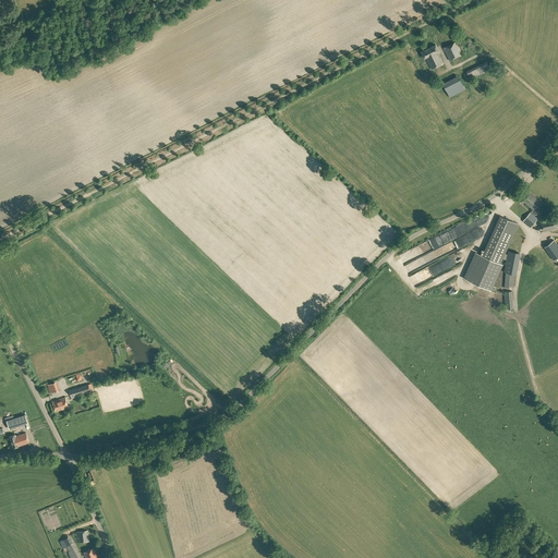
[(449,60),(462,53),(456,41),(444,48),(449,60)]
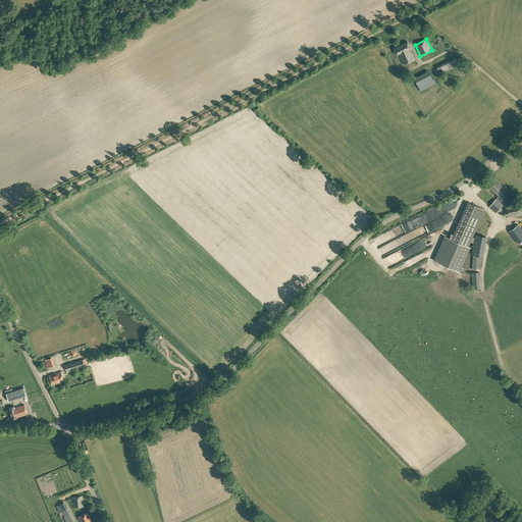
[(415,59),(410,48),(411,48),(408,42),(394,49),(397,55),(399,54),(404,64),(415,59)]
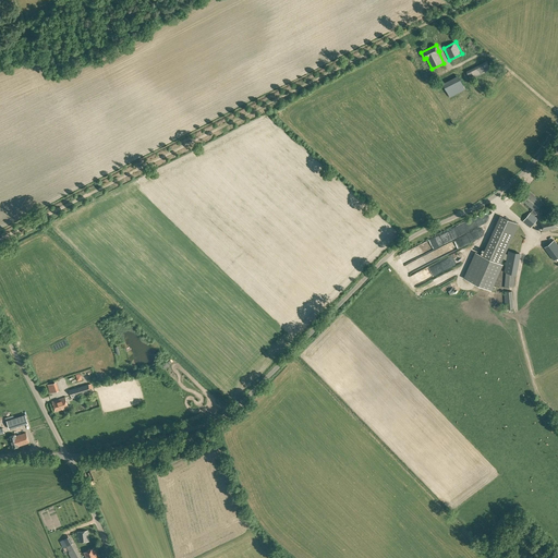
[(490,70),(486,61),(466,71),(471,80),(490,70)]
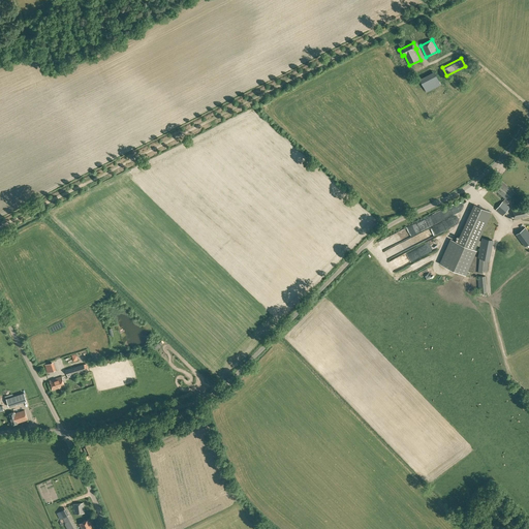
[(426,92),(441,85),(434,71),(419,79),(426,92)]
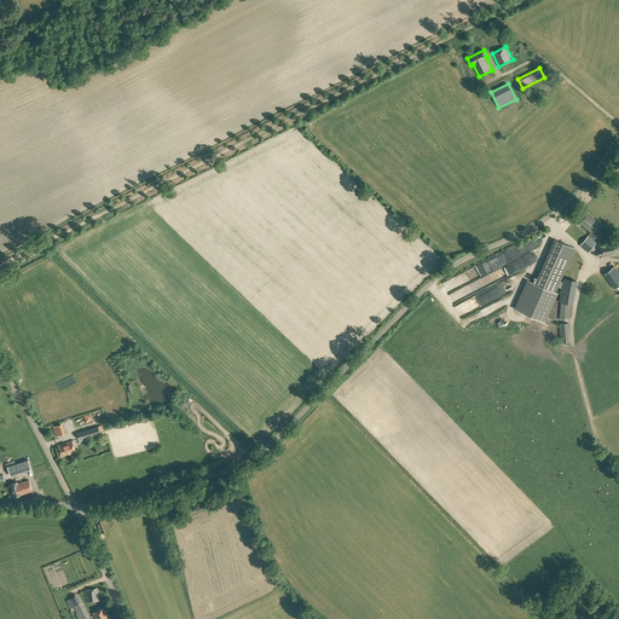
[(584,209),(576,219),(591,232),(589,236),(588,236),(580,246),(589,252),(596,243),(593,239),(596,236),(594,235),(602,225),(584,209)]
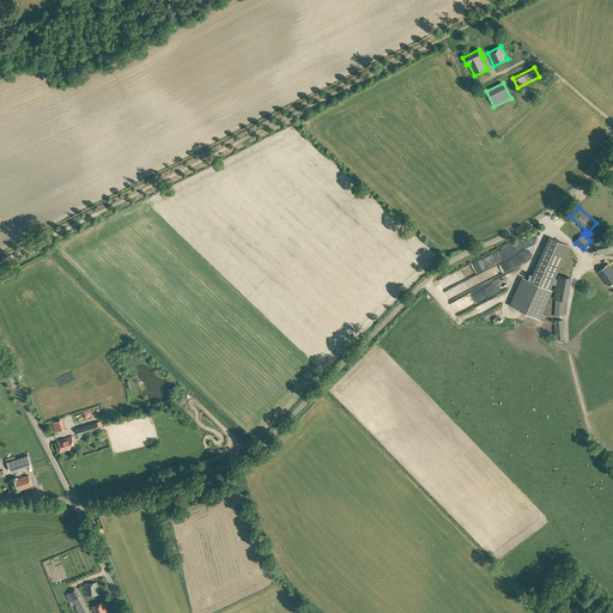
[(552,290),(548,289),(568,246),(550,237),(530,280),(523,277),(510,305),(539,319),(552,290)]
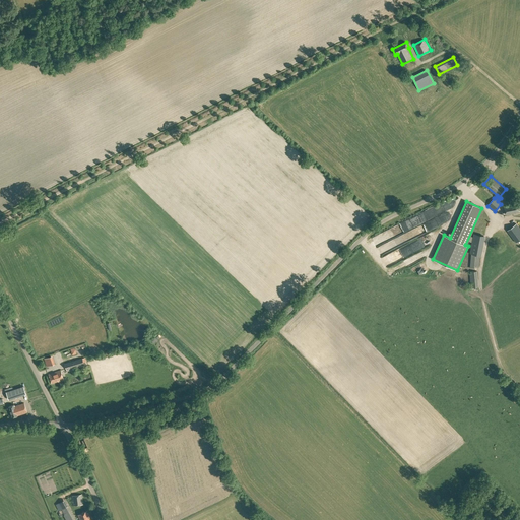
[(506,216),(519,212),(518,202),(503,205),(506,216)]
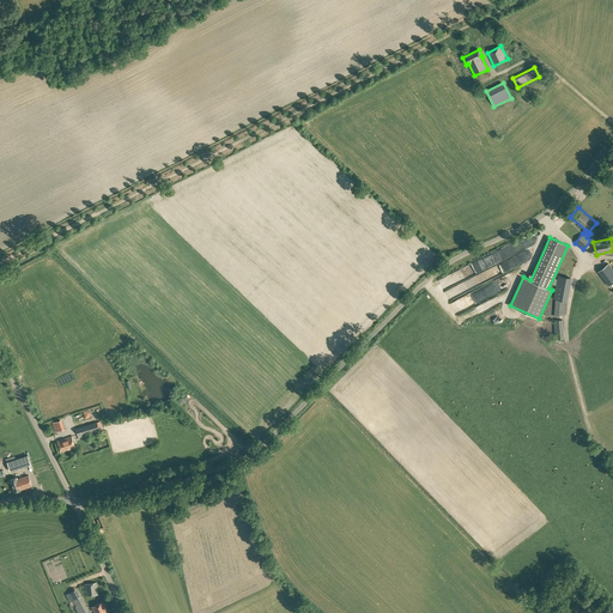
[(612,283),(612,269),(608,263),(598,272),(608,286),(612,283)]
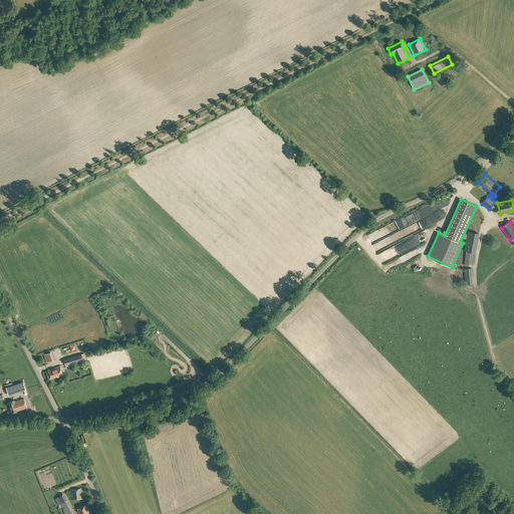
[(390,233),(387,228),(370,236),(373,242),(390,233)]
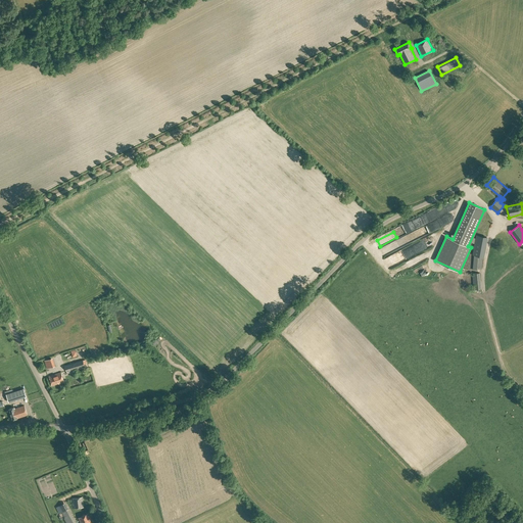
[(484,257),(487,237),(477,235),(473,255),(484,257)]
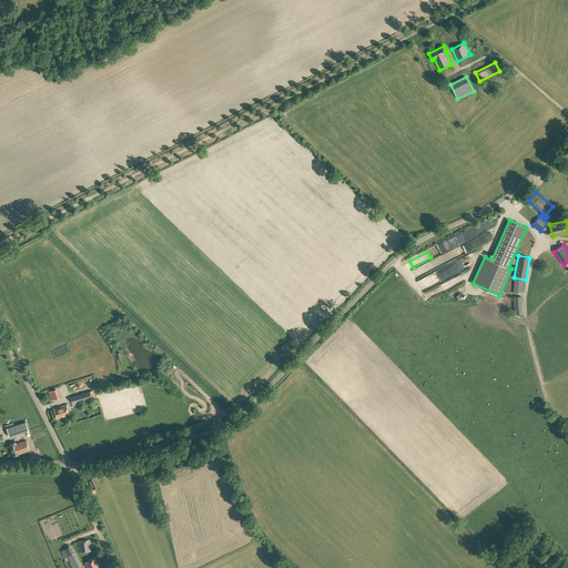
[(440,260),(415,270),(417,275),(439,266),(438,264),(442,263),(440,260)]
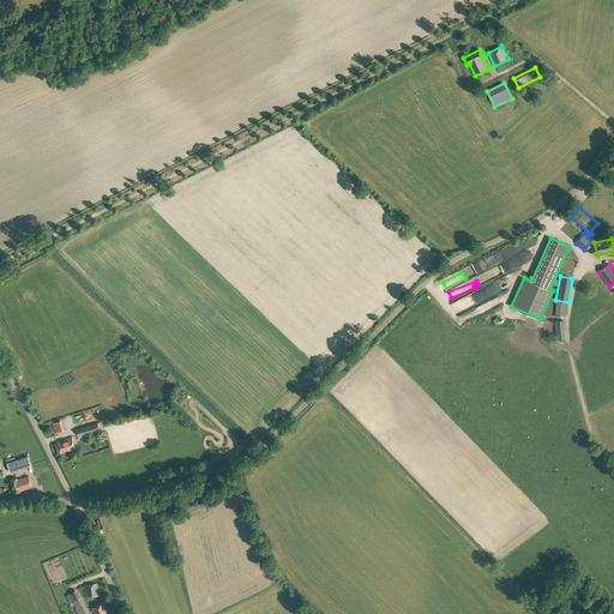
[(479,295),(458,305),(459,309),(480,300),(479,295)]
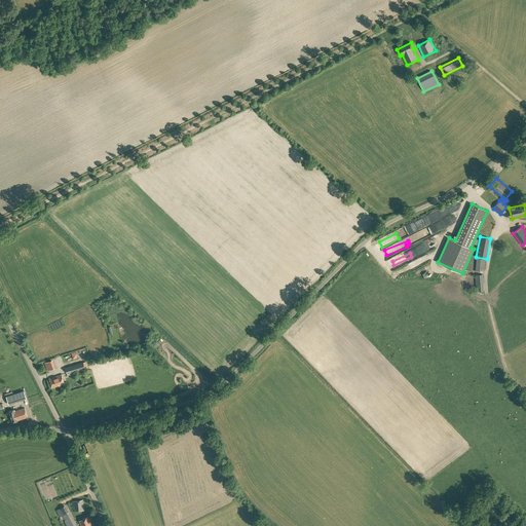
[(430,255),(410,264),(412,267),(414,266),(414,268),(433,259),(430,255)]
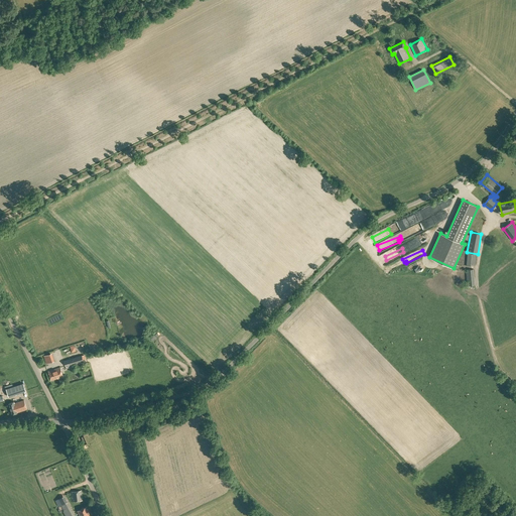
[(358,261),(362,259),(357,252),(353,254),(358,261)]
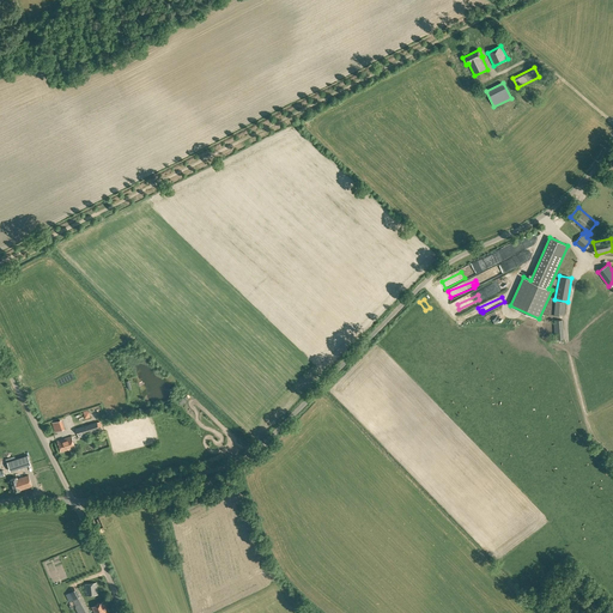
[(565,315),(565,302),(552,302),(552,307),(554,307),(554,316),(559,316),(559,315),(565,315)]
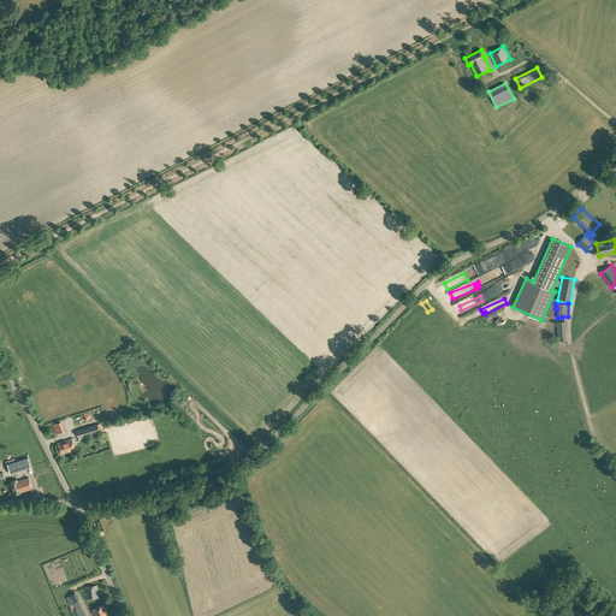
[(558,342),(567,341),(566,321),(556,321),(558,342)]
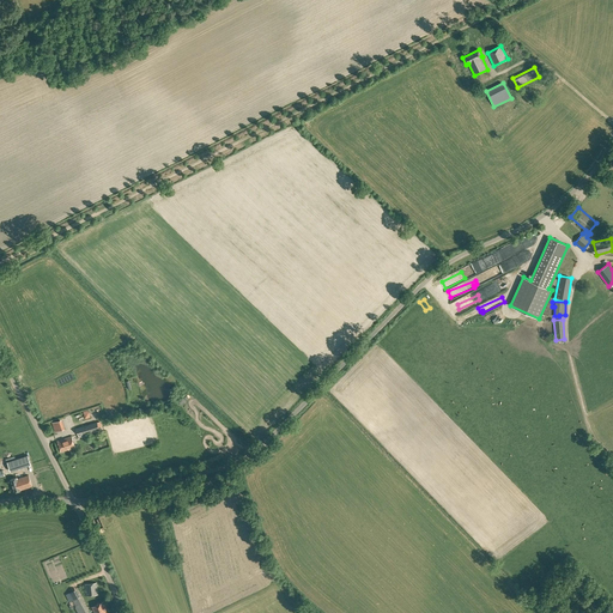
[(62,417),(53,422),(58,431),(66,426),(62,417)]
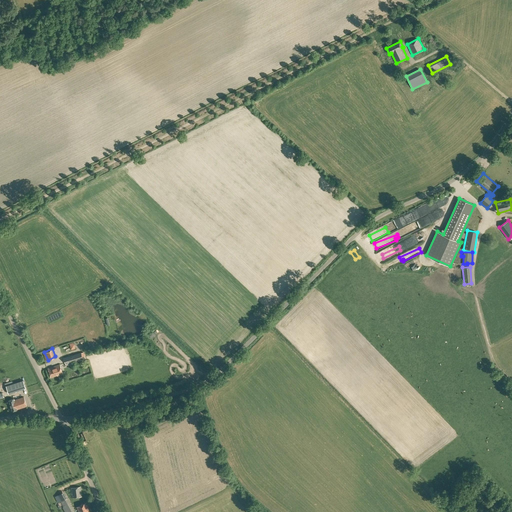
[(65,364),(83,358),(81,352),(63,357),(65,364)]
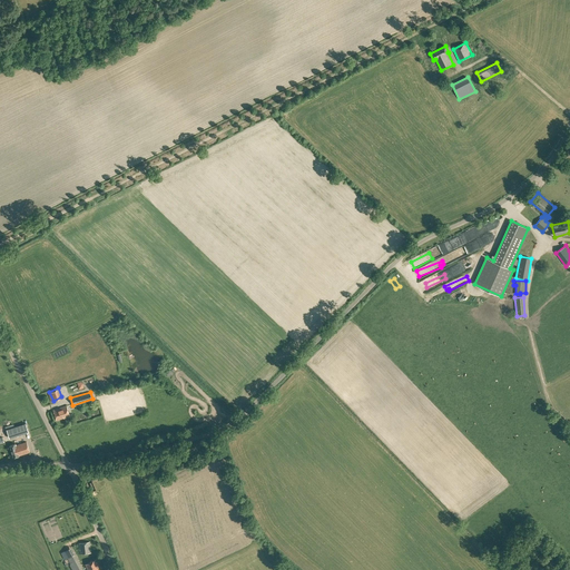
[(57,420),(70,415),(67,405),(53,410),(57,420)]
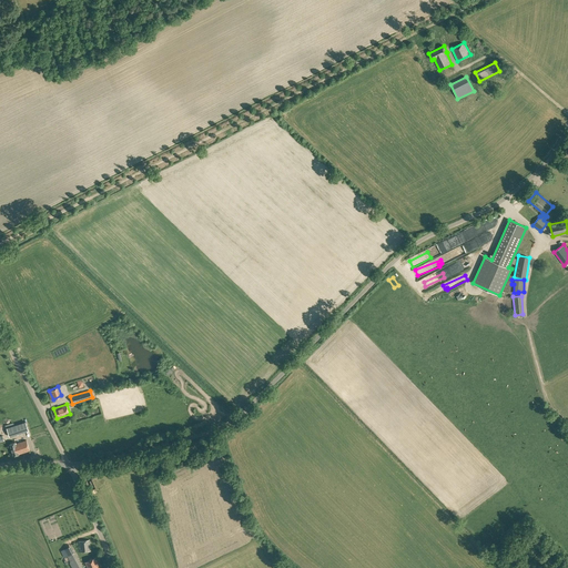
[(9,436),(29,430),(26,422),(7,428),(9,436)]
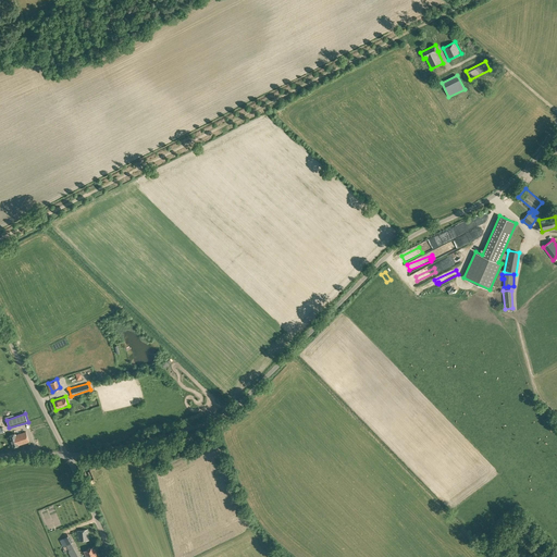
[(28,442),(26,432),(15,435),(15,434),(10,435),(13,447),(19,445),(28,442)]
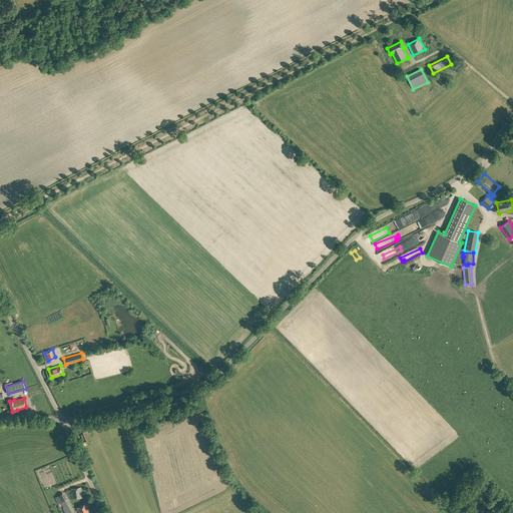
[(73,499),(82,498),(80,487),(71,489),(73,499)]
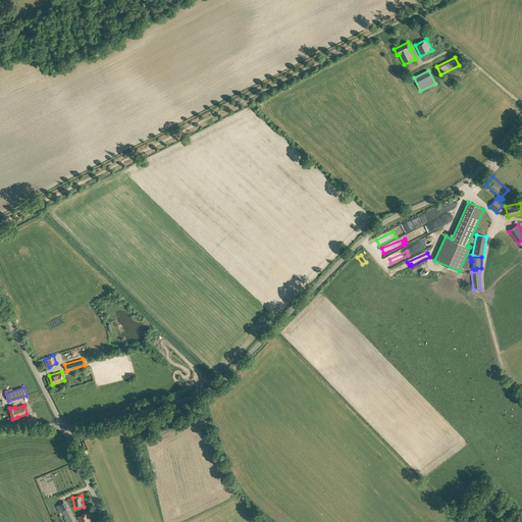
[(65,501),(59,505),(62,511),(67,521),(73,521),(75,521),(65,501)]
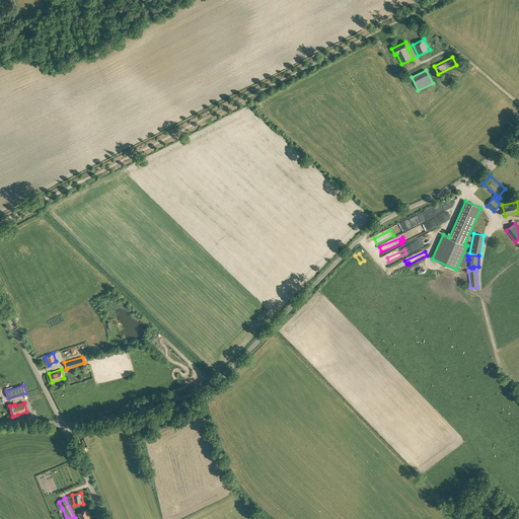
[(90,518),(90,517),(90,516),(87,509),(78,514),(80,518),(90,518)]
